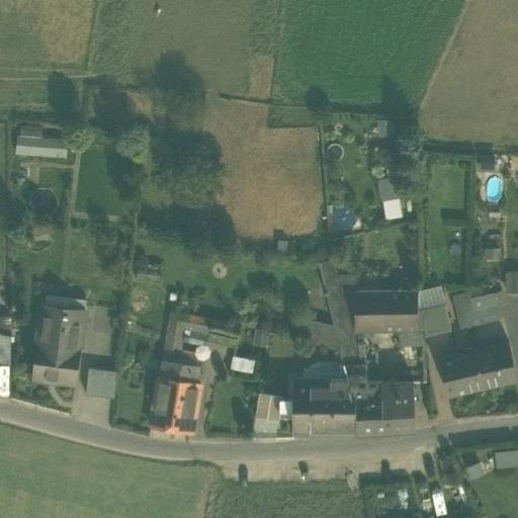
[(18,124),(17,137),(45,140),(46,126),(18,124)]
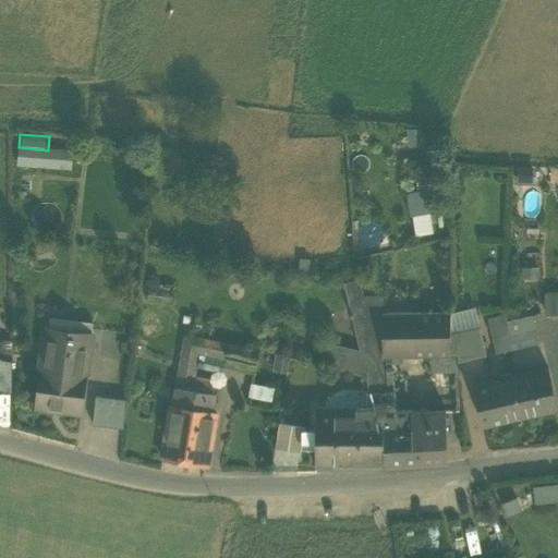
[(71,152),(48,150),(19,147),(17,165),(70,169),(71,152)]
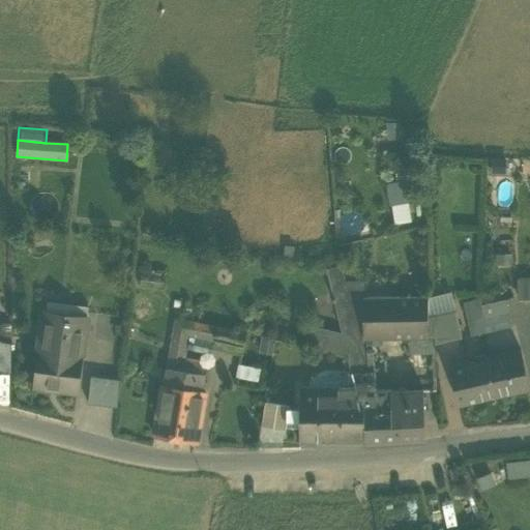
[(392,223),(412,222),(409,179),(389,181),(392,223)]
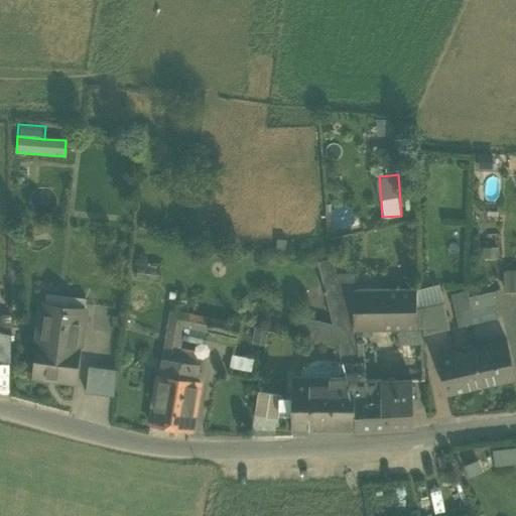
[(346,378),(347,382),(366,381),(364,354),(357,355),(355,330),(353,330),(353,289),(369,289),(369,273),(336,274),(332,259),(318,262),(331,312),(334,326),(339,347),(346,378)]
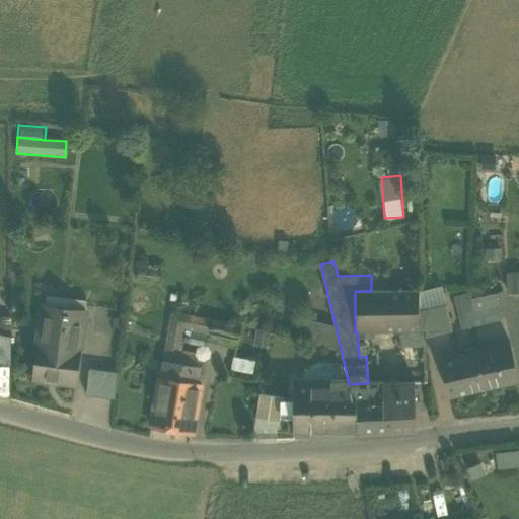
[(136,280),(158,283),(160,271),(138,268),(136,280)]
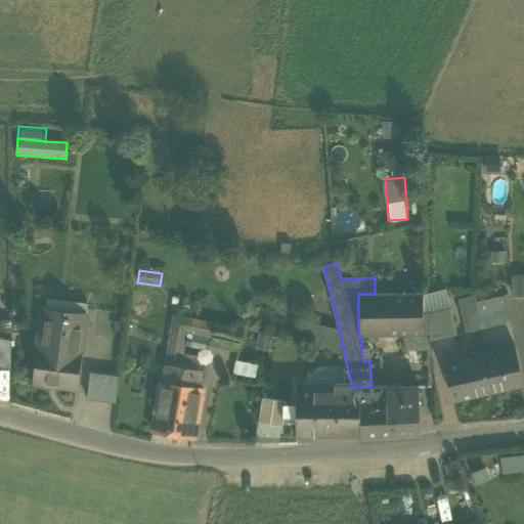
[(523,295),(523,273),(513,274),(515,296),(523,295)]
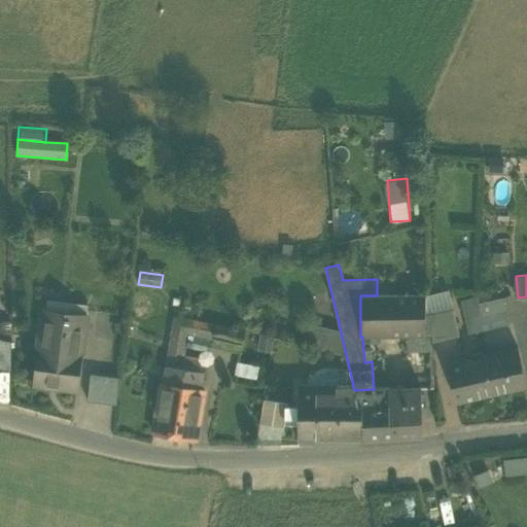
[(448,291),(425,296),(425,315),(430,314),(453,310),(448,291)]
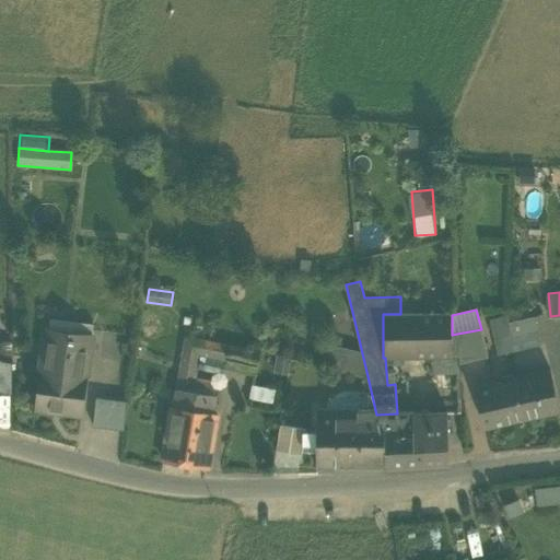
[(383,358),(385,358),(393,358),(432,357),(452,357),(452,356),(452,335),(452,315),(452,314),(400,314),(383,314),(383,358)]
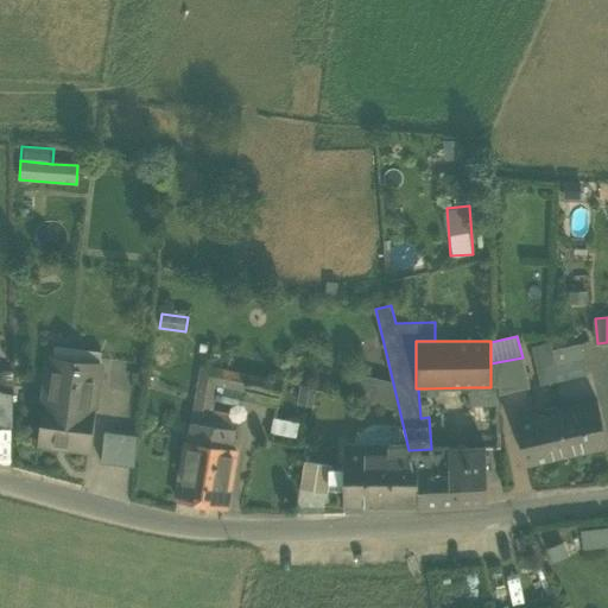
[(581,344),(552,352),(550,344),(531,348),(539,385),(558,380),(588,373),(581,344)]
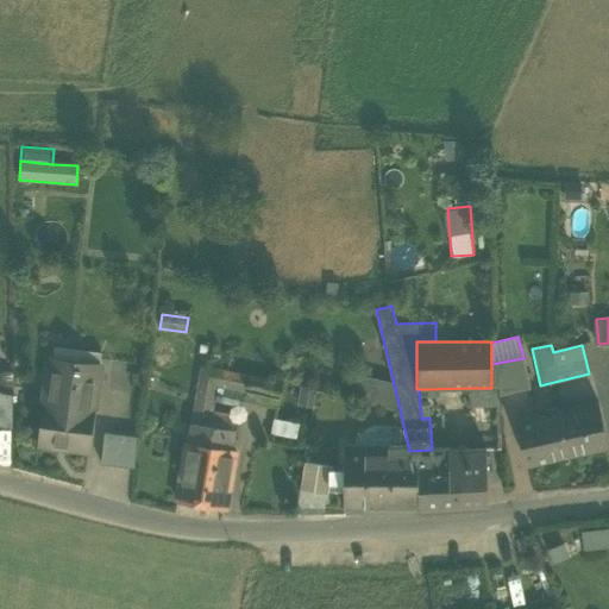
[(498,388),(498,395),(531,388),(523,358),(497,363),(498,388)]
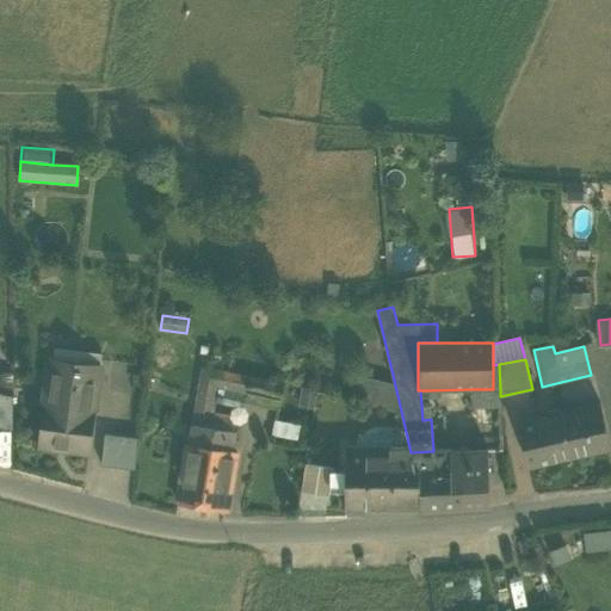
[(81,362),(80,369),(79,377),(97,380),(99,364),(81,362)]
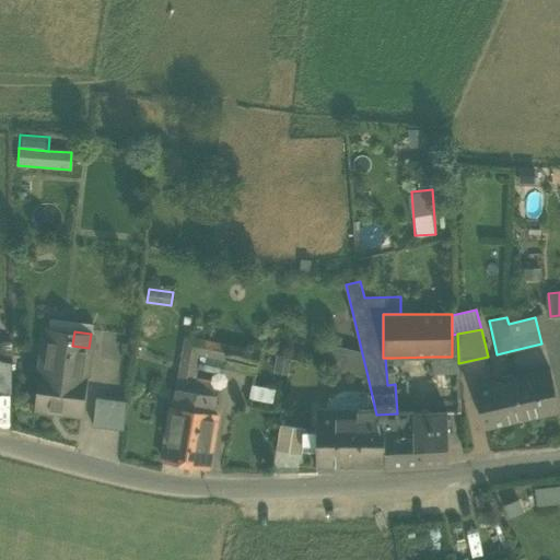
[(80,416),(89,348),(72,346),(73,338),(46,334),(35,409),(80,416)]
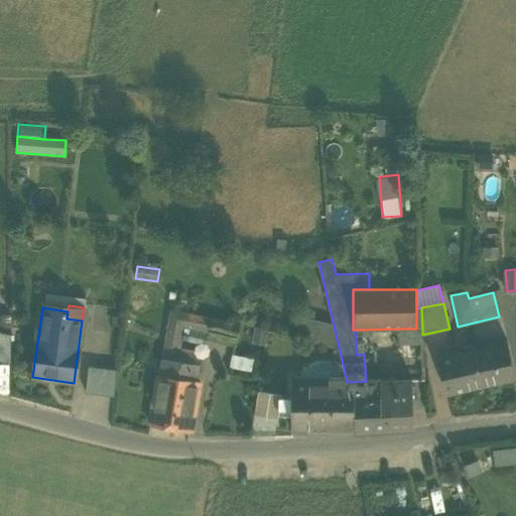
[(161,359),(198,365),(200,352),(179,349),(183,328),(208,333),(211,318),(170,309),(161,359)]
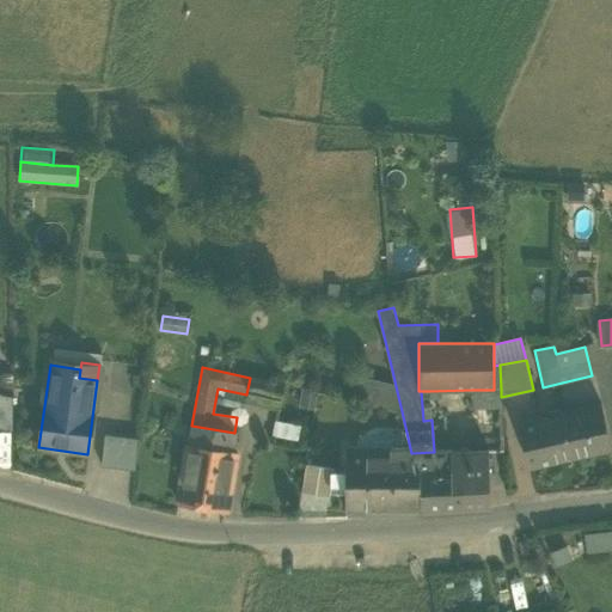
[(387,372),(391,385),(360,378),(355,401),(402,411),(396,386),(392,371),(387,372)]
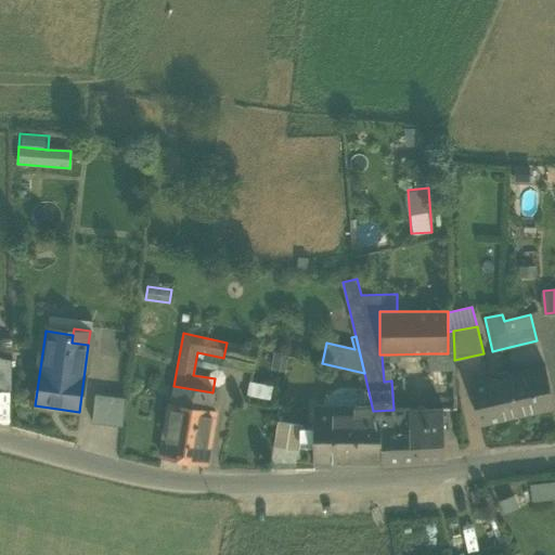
[(222,365),(253,372),(259,349),(227,343),(223,358),(222,365)]
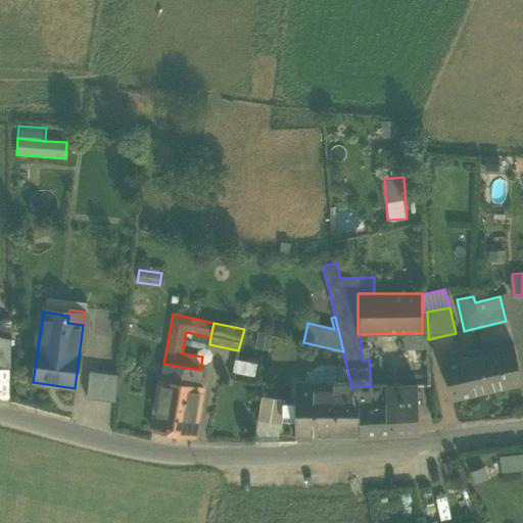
[(422,333),(403,333),(405,346),(427,345),(428,339),(428,333),(422,333)]
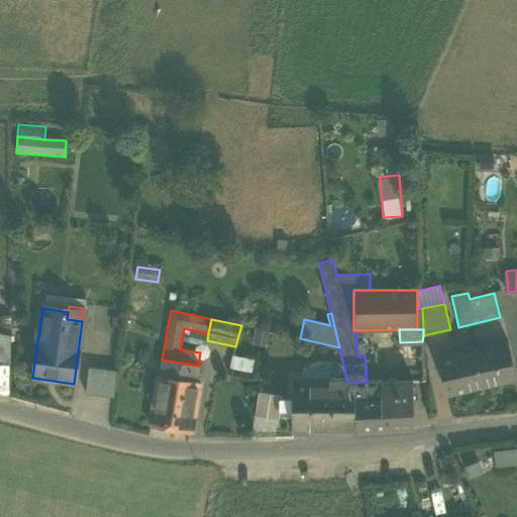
[(363,330),(355,330),(357,355),(365,354),(363,330)]
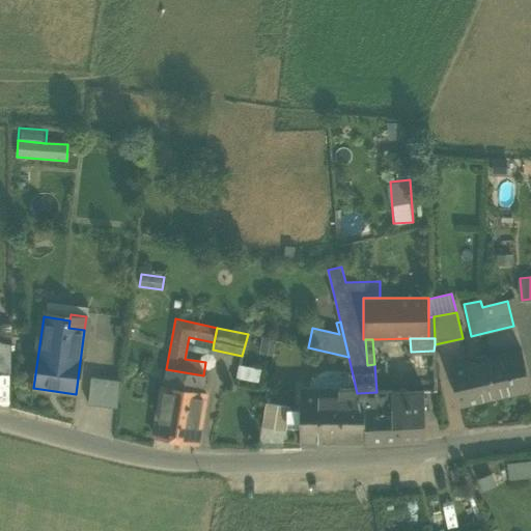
[(9,373),(10,374),(10,344),(0,341),(0,369),(9,372),(9,373)]
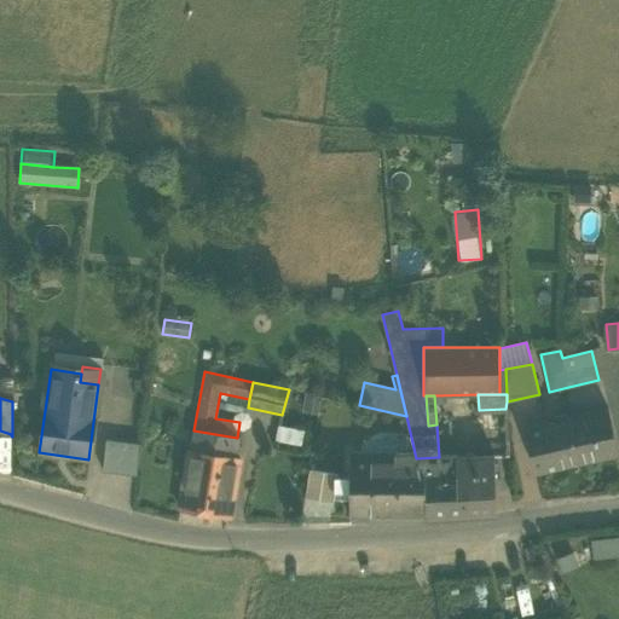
[(567,416),(567,418),(578,462),(618,452),(607,406),(567,416)]
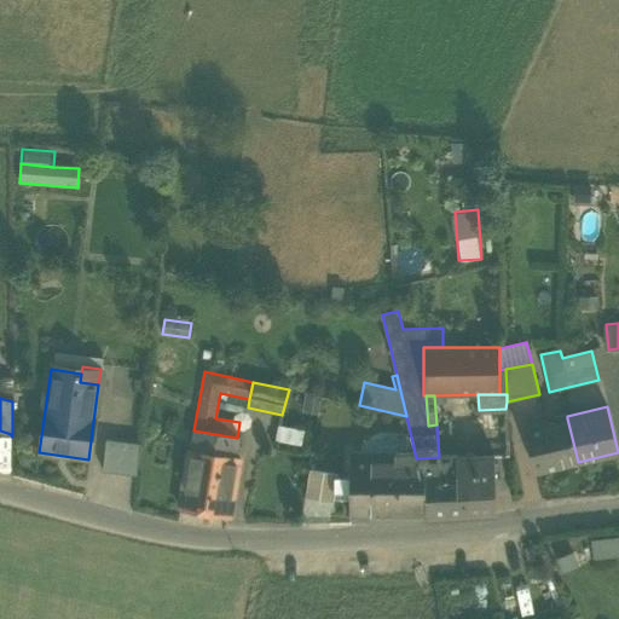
[(534,473),(578,462),(567,418),(524,429),(534,473)]
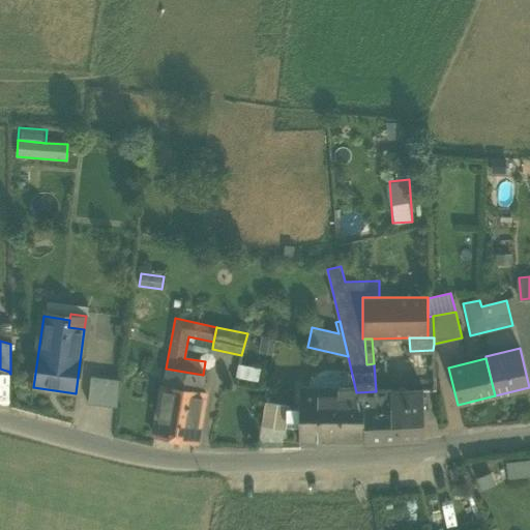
[(154,435),(196,442),(204,391),(202,391),(204,375),(203,375),(166,369),(164,385),(163,385),(154,435)]
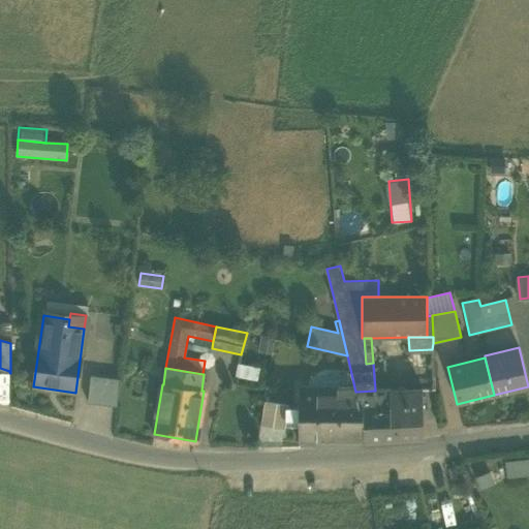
[(90,400),(117,402),(120,375),(93,373),(90,400)]
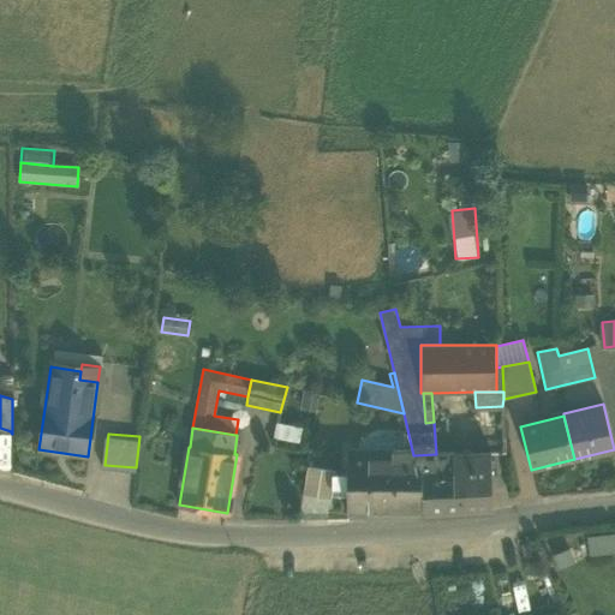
[(453,453),(436,454),(413,455),(417,472),(421,472),(423,514),(465,512),(493,509),(490,458),(490,454),(482,453),(482,448),(477,448),(469,449),(469,454),(453,454),(453,453)]
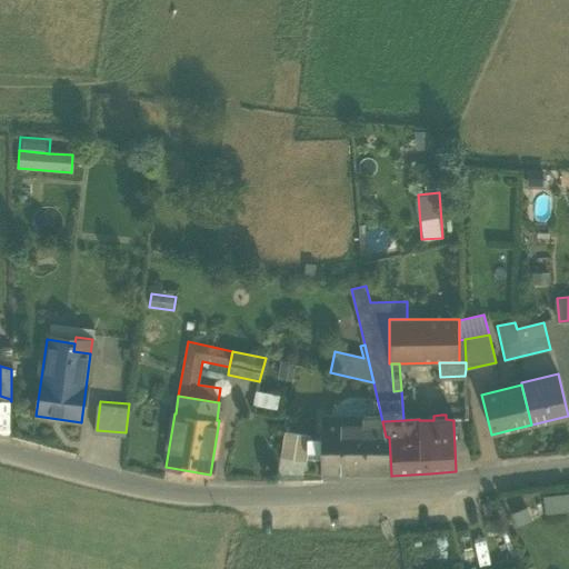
[(387,476),(391,476),(389,437),(386,437),(382,421),(381,417),(321,417),(321,476),(387,476)]
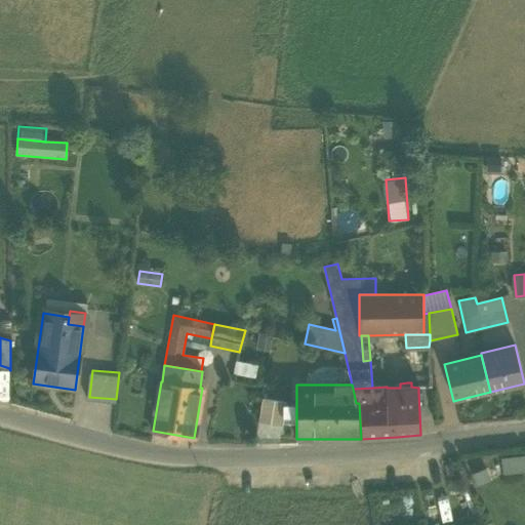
[(258,422),(270,425),(275,401),(263,399),(258,422)]
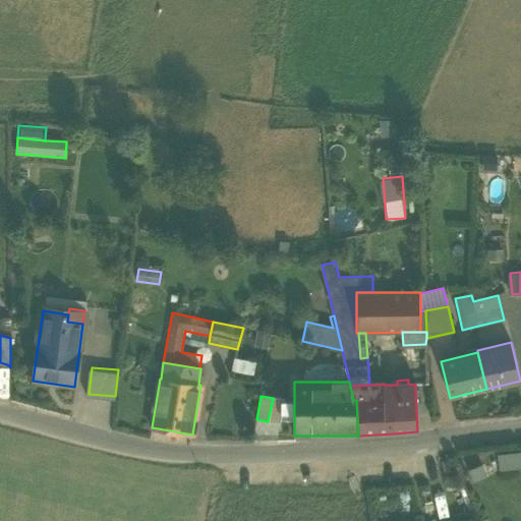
[(273,398),(268,421),(280,423),(284,400),(273,398)]
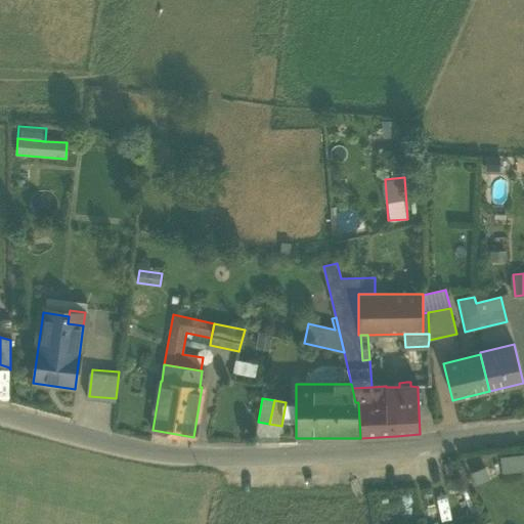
[(523,459),(501,462),(503,474),(523,471),(523,459)]
